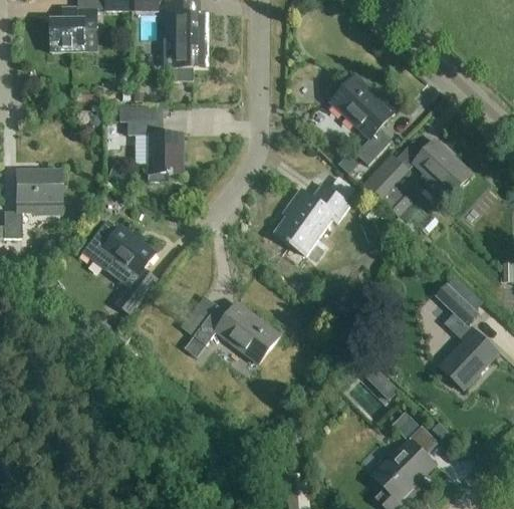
[(105,0),(105,10),(130,10),(130,0),(105,0)]
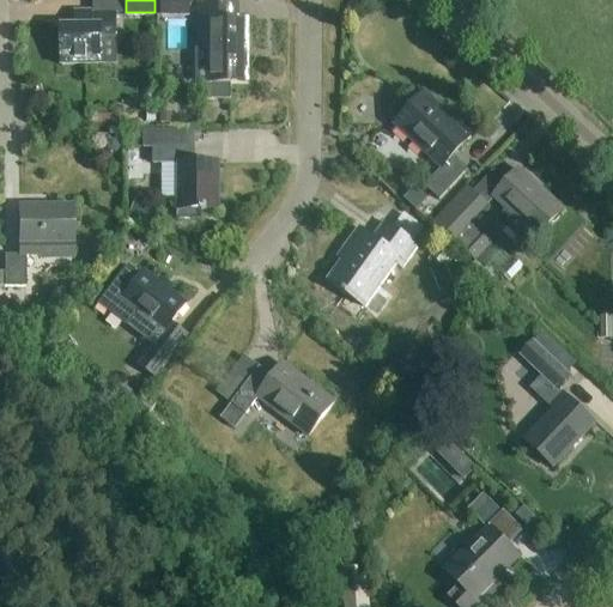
[(248,16),(241,16),(241,0),(161,0),(161,12),(190,12),(190,0),(198,0),(198,47),(195,47),(196,79),(207,79),(206,97),(231,97),(230,80),(248,80),(248,16)]
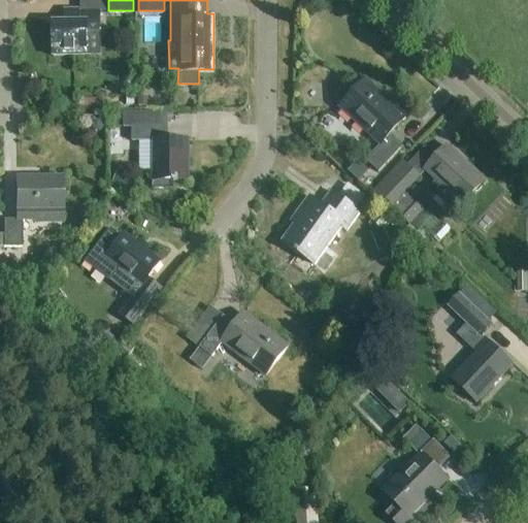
[(101,53),(100,6),(64,7),(64,20),(52,20),(53,53),(101,53)]
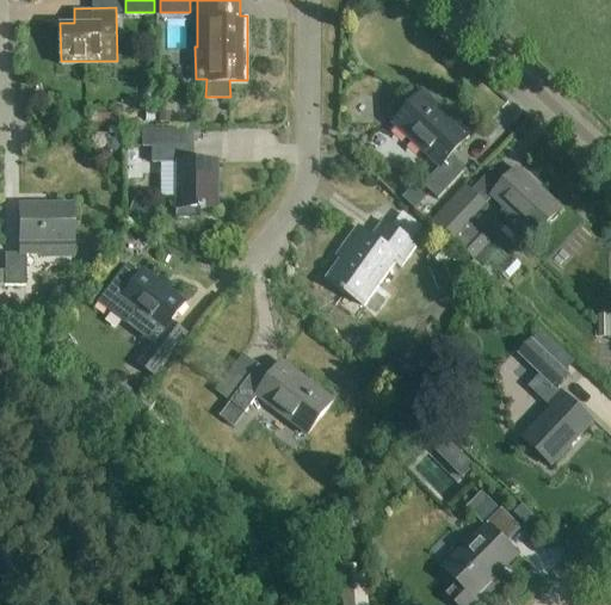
[(468,131),(421,88),(393,119),(439,162),(421,180),(437,195),(466,164),(451,150),(468,131)]
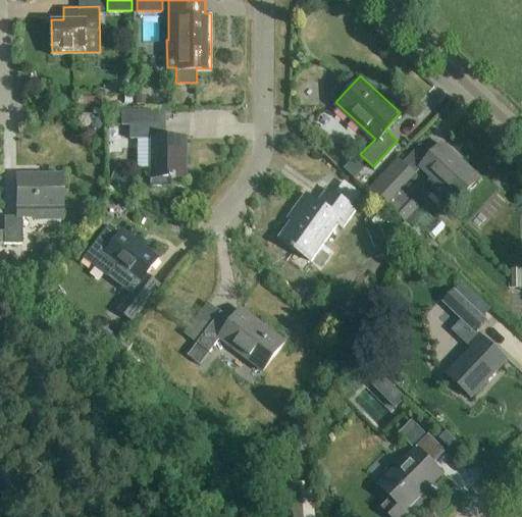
[(145,92),(135,93),(135,103),(145,103),(145,92)]
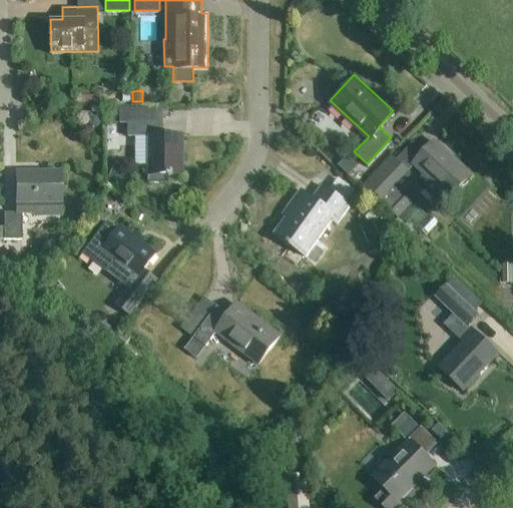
[(105,94),(79,92),(79,100),(105,101),(105,94)]
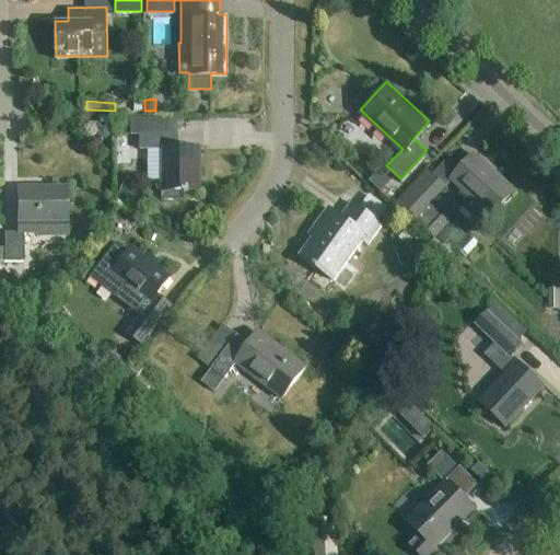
[(199,146),(178,146),(178,115),(131,115),(131,117),(118,117),(118,131),(129,130),(128,127),(130,127),(130,131),(139,131),(139,147),(163,147),(162,196),(183,196),(183,189),(199,189),(199,146)]
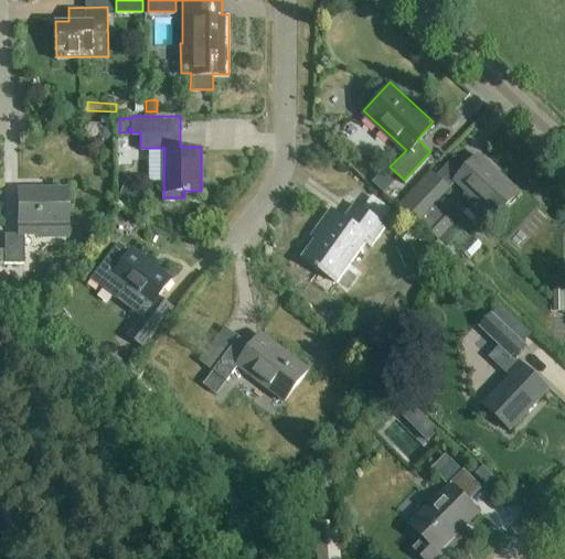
[(99,130),(99,131),(99,132),(99,133),(99,135),(100,136),(102,137),(103,138),(104,138),(105,138),(106,139),(107,138),(108,138),(109,138),(110,137),(112,136),(112,135),(113,133),(113,132),(113,131),(113,130),(113,129),(112,128),(112,127),(110,126),(109,126),(108,125),(107,125),(106,125),(105,125),(104,125),(103,126),(102,126),(100,127),(99,128),(99,129),(99,130)]
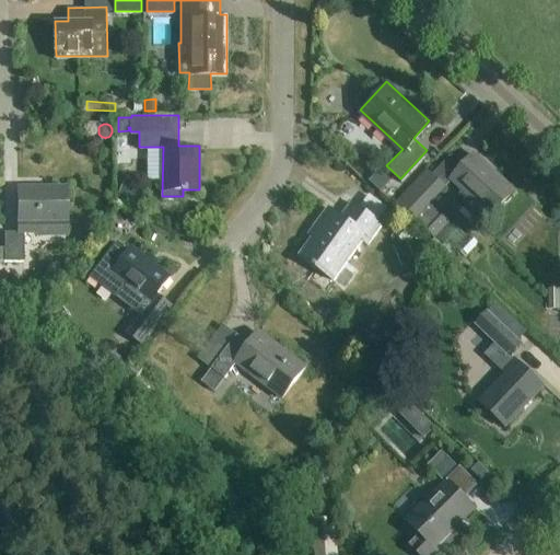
[(474,151),(463,163),(451,152),(433,172),(427,165),(396,199),(434,235),(451,218),(430,199),(450,177),(462,188),(456,194),(464,201),(465,206),(477,217),(479,217),(486,210),(490,215),(514,188),(474,151)]
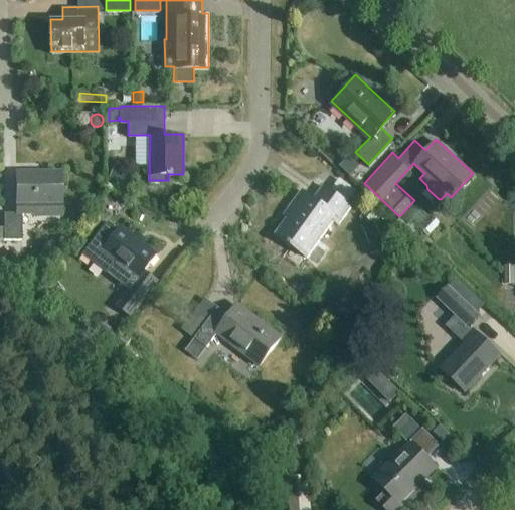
[(349,153),(339,163),(350,173),(360,163),(349,153)]
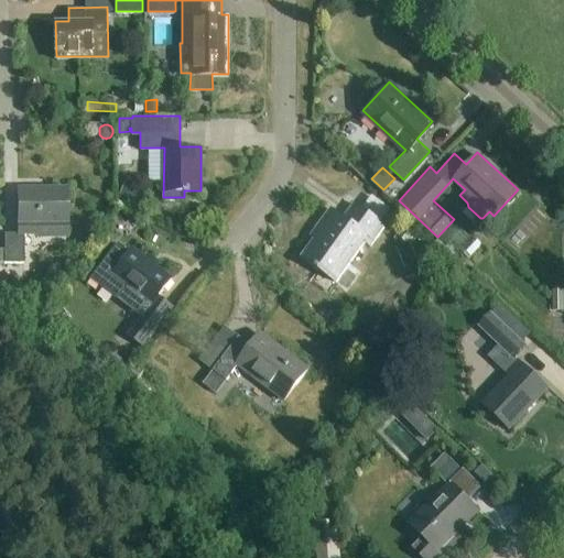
[(142,184),(128,178),(122,193),(136,198),(142,184)]
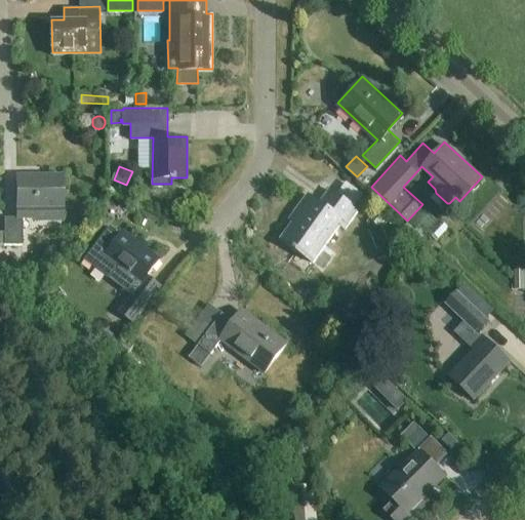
[(15,173),(15,205),(15,215),(4,214),(3,229),(0,229),(0,242),(22,242),(22,216),(34,216),(33,218),(64,218),(64,205),(61,205),(61,173),(15,173)]
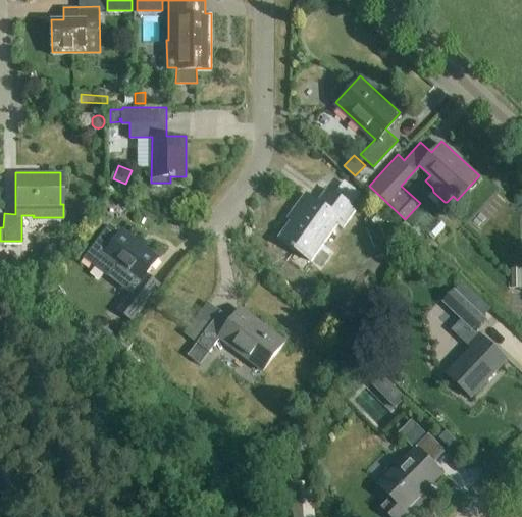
[(342,224),(355,206),(364,193),(341,175),(330,189),(327,187),(318,200),(306,192),(288,216),(292,219),(278,237),(294,247),(286,256),(304,267),(321,243),(328,248),(345,226),(342,224)]
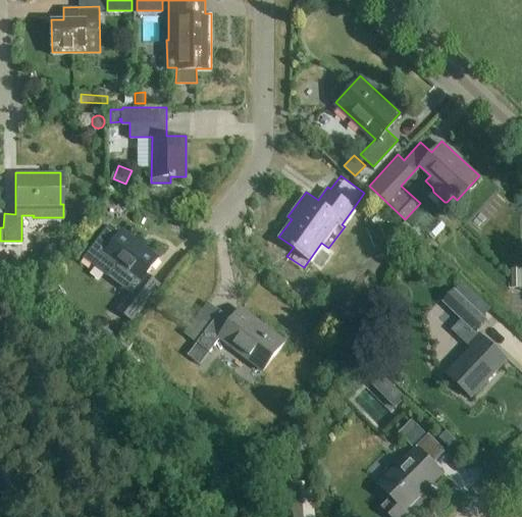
[(119,231),(108,223),(84,257),(108,275),(116,265),(137,281),(117,308),(133,319),(161,281),(147,271),(159,256),(122,228),(119,231)]
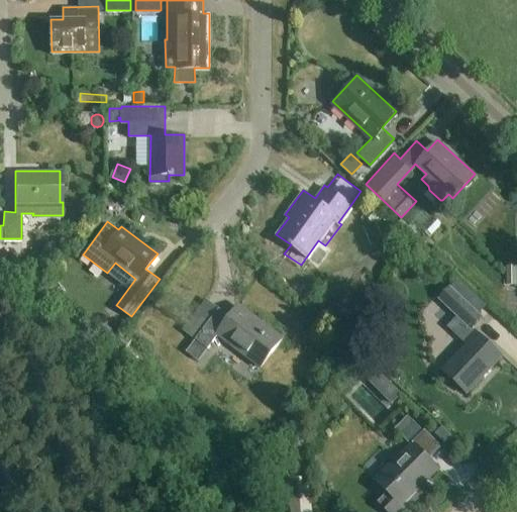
[(21,254),(13,246),(3,259),(11,267),(21,254)]
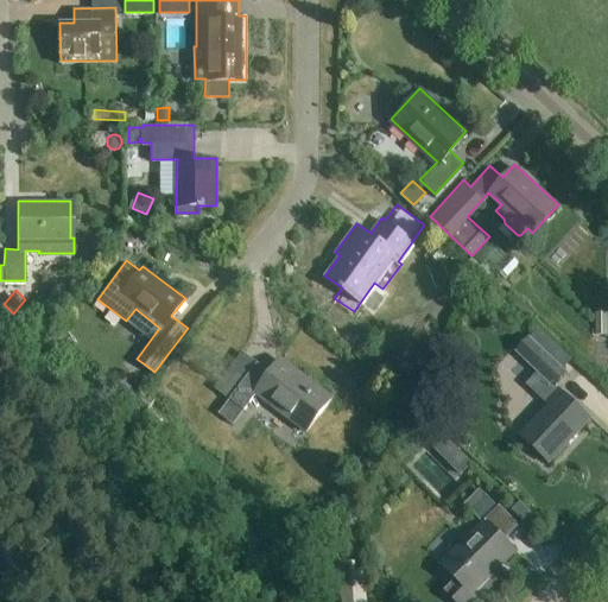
[(63,352),(75,342),(62,327),(51,336),(63,352)]
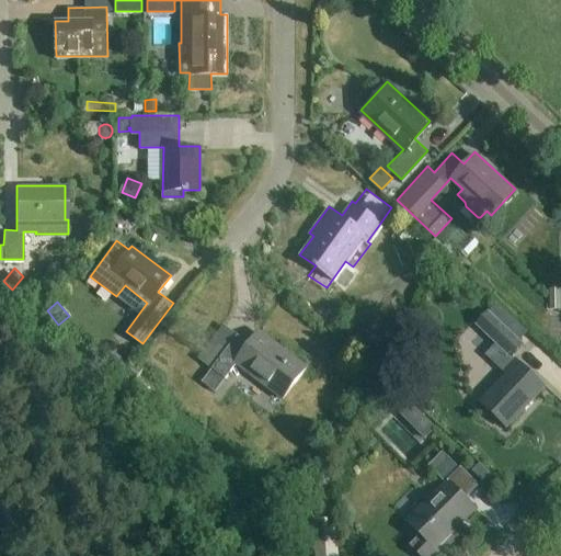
[(476,321),(512,356),(525,342),(510,328),(515,321),(495,303),(490,308),(489,308),(476,321)]
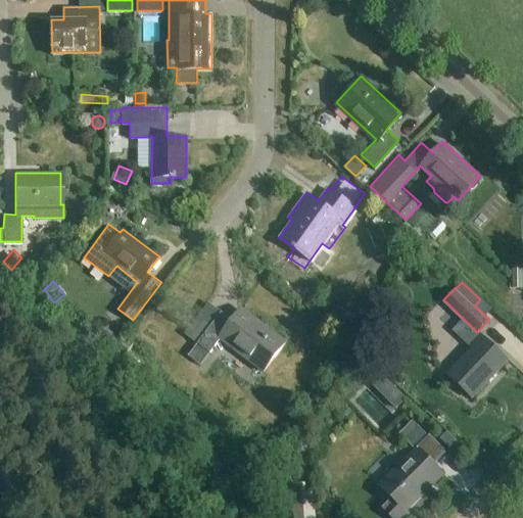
[(285,339),(241,307),(227,326),(215,318),(197,341),(209,350),(220,336),(264,369),(285,339)]
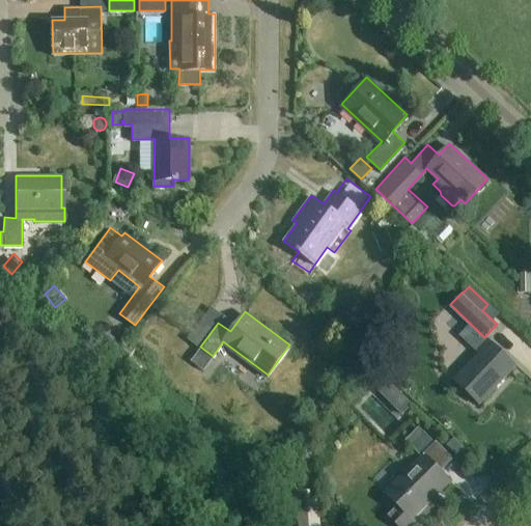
[(474,356),(471,353),(466,349),(450,364),(458,372),(453,378),(478,402),(513,363),(485,337),(475,348),(479,351),(474,356)]
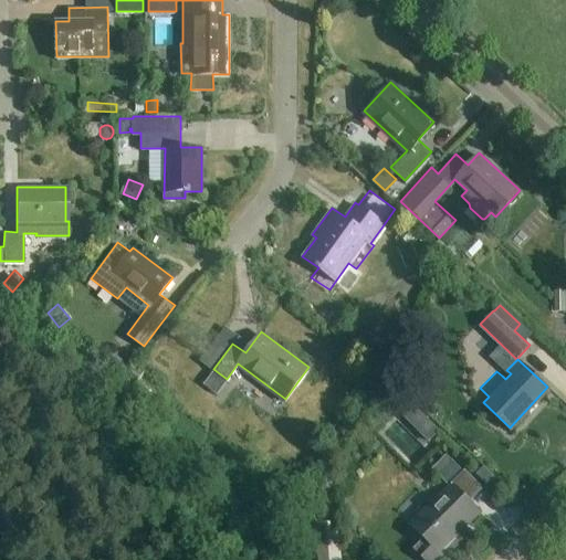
[(124,374),(135,382),(145,368),(135,360),(124,374)]
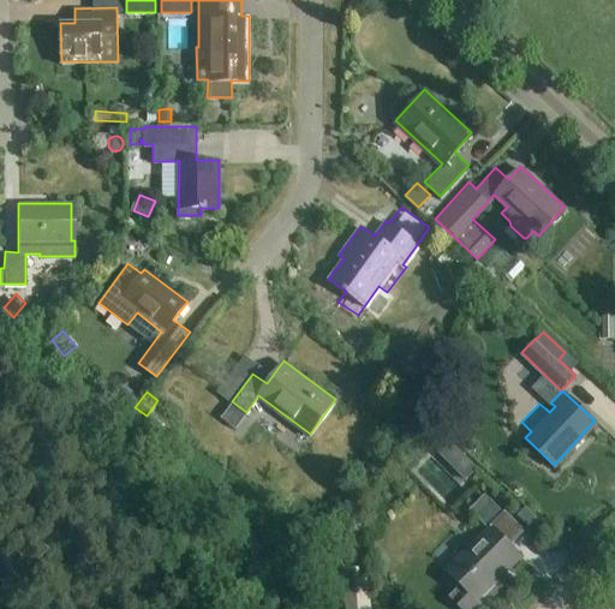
[(476,598),(520,555),(505,539),(518,526),(489,497),(472,514),(487,527),(445,569),(460,585),(451,595),(465,608),(473,608),(481,603),(476,598)]
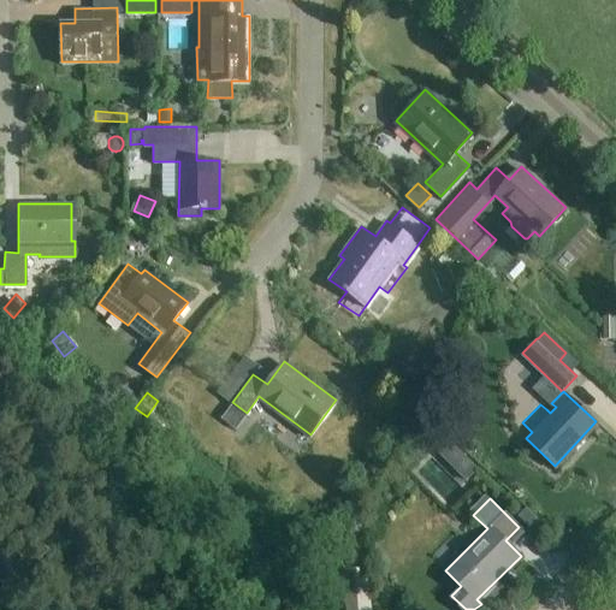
[(369,609),(369,606),(368,608),(366,578),(356,578),(356,568),(338,569),(339,580),(344,580),(344,593),(342,593),(343,609),(369,609)]
